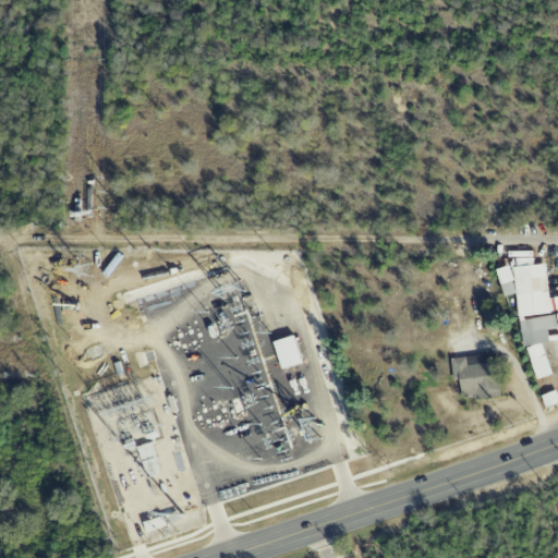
[(557,296),(550,298),(546,265),(500,269),(504,296),(518,295),(523,347),(531,347),(534,378),(549,376),(546,343),(550,343),(548,328),(557,327),(557,296)]
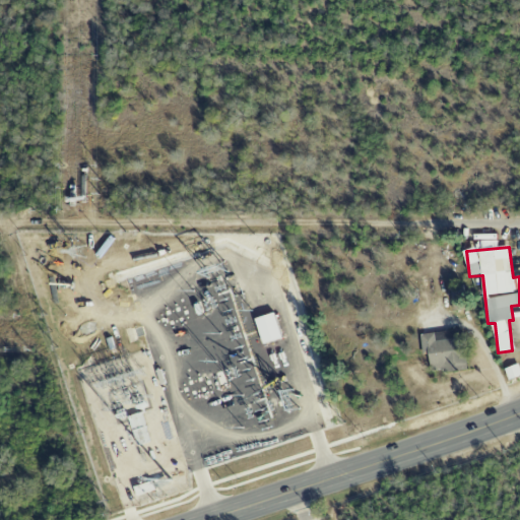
[(432,374),(468,369),(462,330),(420,335),(424,355),(429,354),(432,374)]
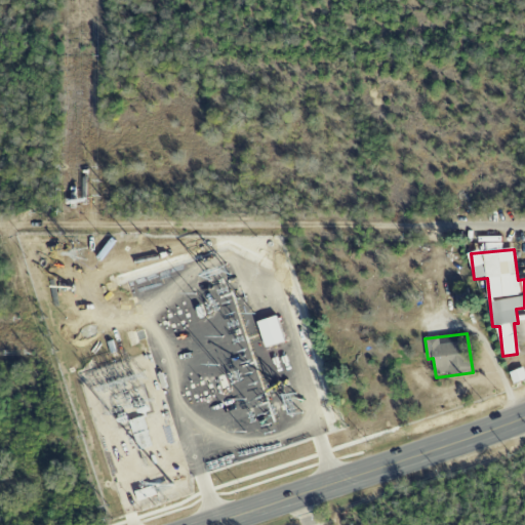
[(143,415),(152,446),(137,450),(129,419),(143,415)]
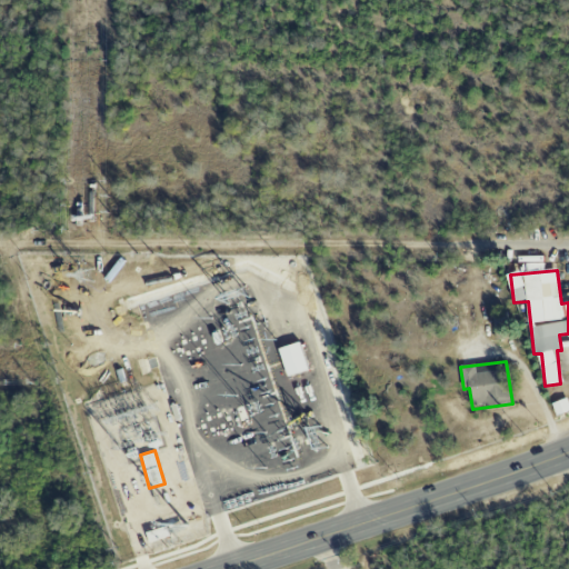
[(150,543),(146,532),(165,526),(169,537),(150,543)]
